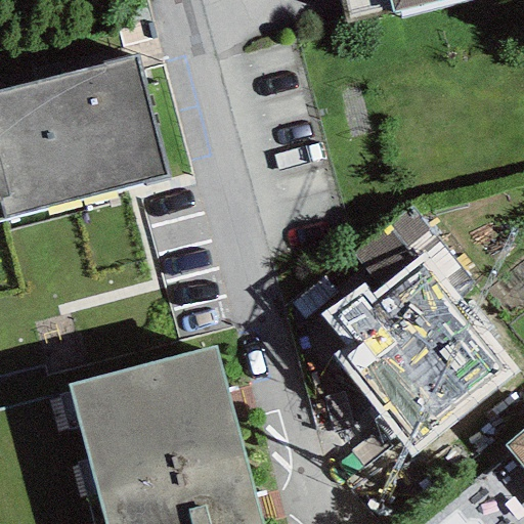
[(388,0),(391,12),(441,0),(388,0)]
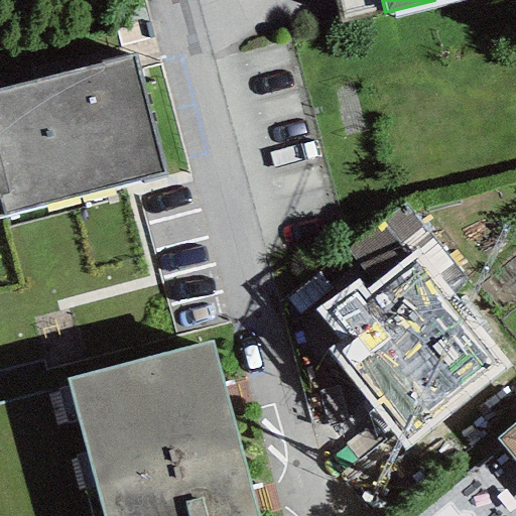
[(135,55),(0,90),(0,199),(4,216),(165,175),(135,55)]
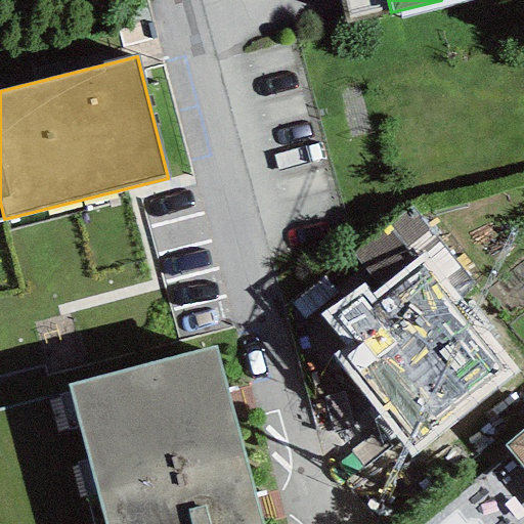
[(361,282),(318,316),(343,348),(333,356),(413,459),(519,375),(422,254),(370,295),(361,282)]
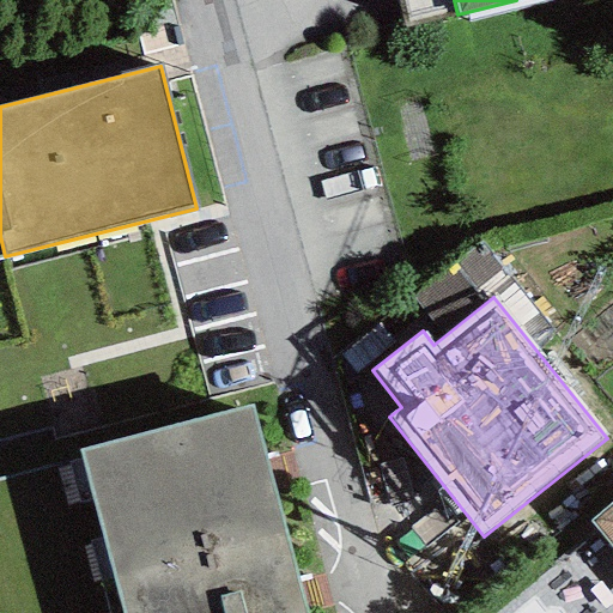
[(79,450),(113,576),(285,530),(252,405),(79,450)]
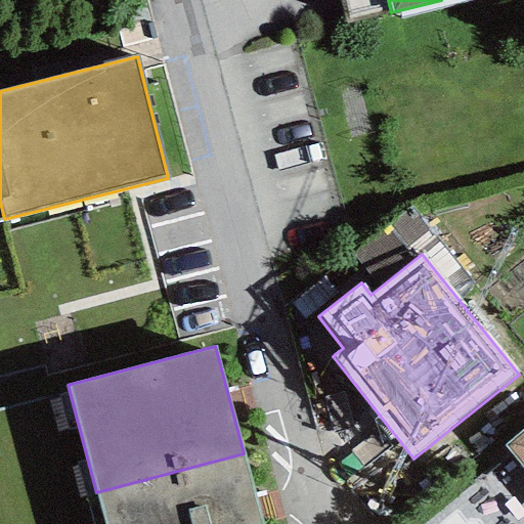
[(523,427),(503,444),(523,470),(523,427)]
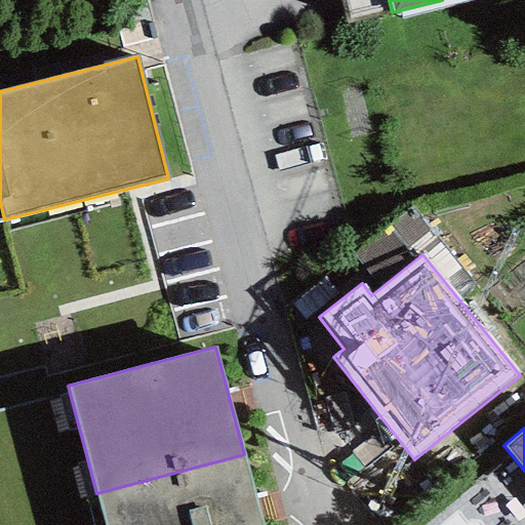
[(96,493),(104,524),(261,524),(244,454),(96,493)]
